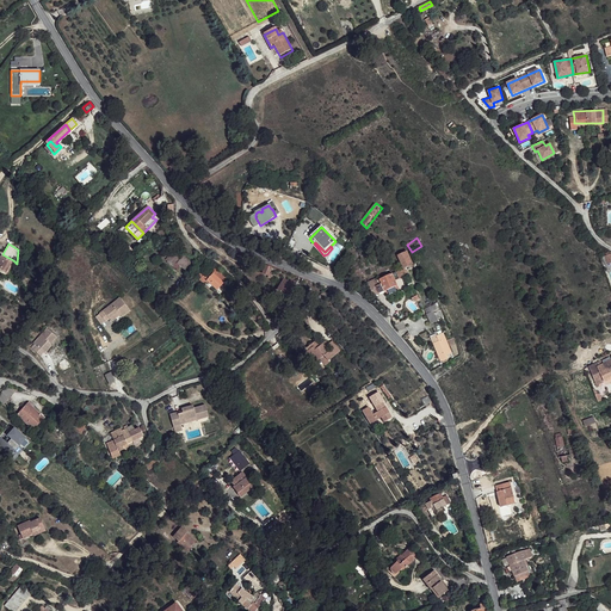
[(408,252),(399,254),(403,267),(413,264),(408,252)]
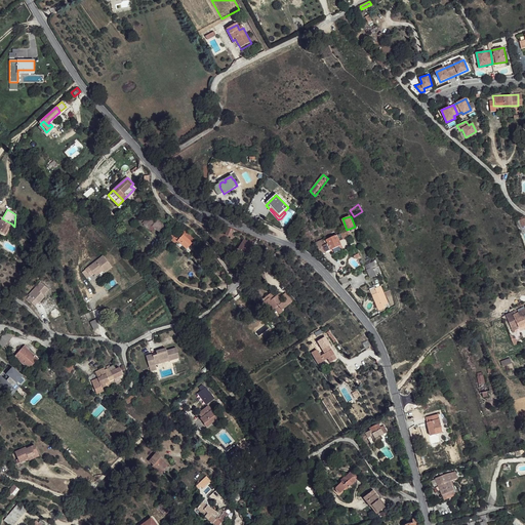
[(11,224),(2,218),(0,221),(0,232),(5,235),(10,225),(11,224)]
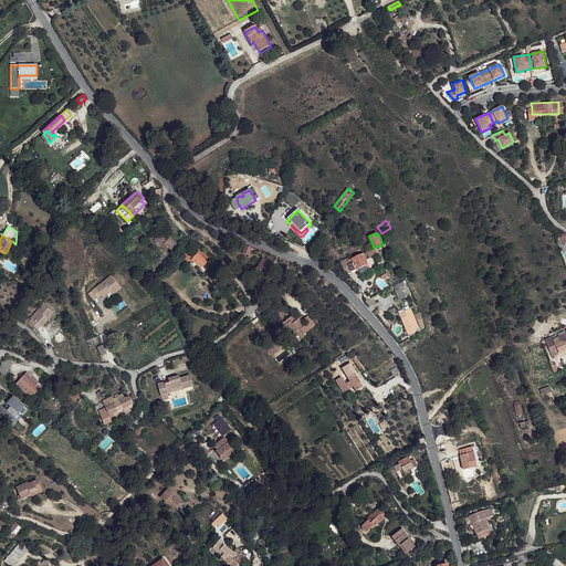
[(11,242),(6,253),(8,254),(14,244),(11,242)]
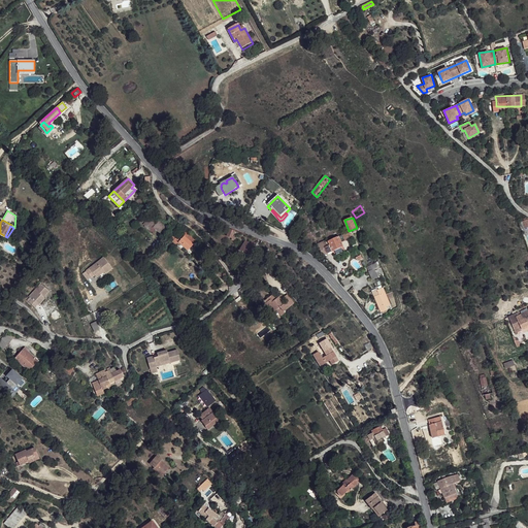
[(196,242),(187,234),(178,242),(188,252),(196,242)]
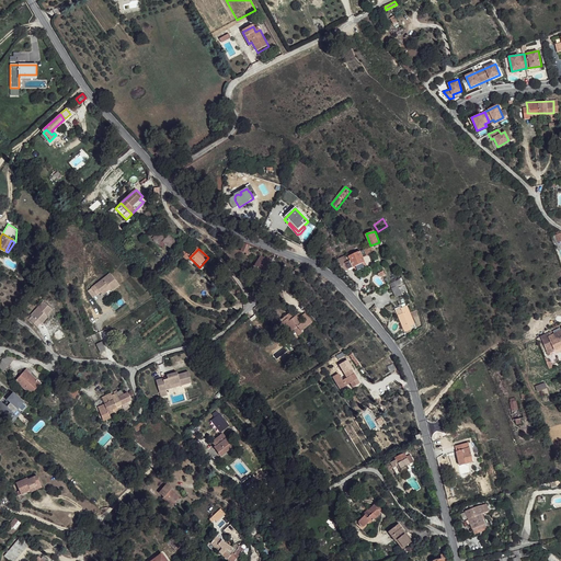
[(350,261),(344,263),(347,270),(364,262),(363,258),(366,256),(364,250),(348,256),(350,261)]
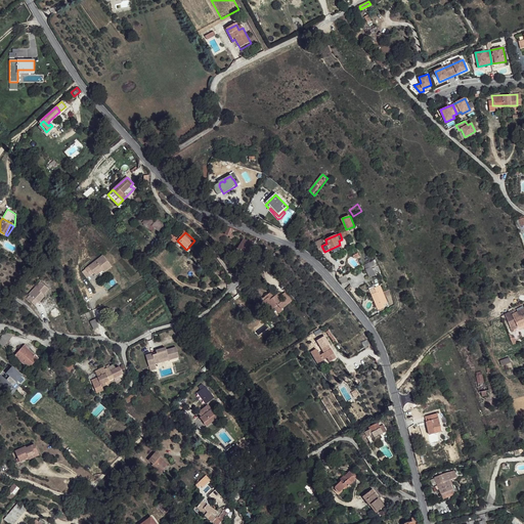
[(252,244),(245,238),(237,248),(241,250),(246,253),(252,244)]
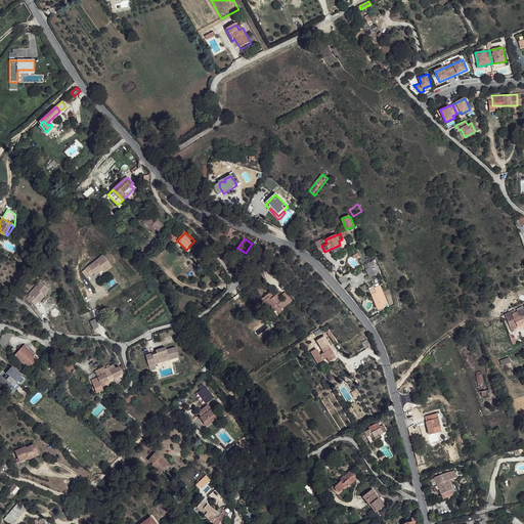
[(103,256),(89,267),(94,273),(101,268),(103,270),(104,272),(112,267),(103,256)]
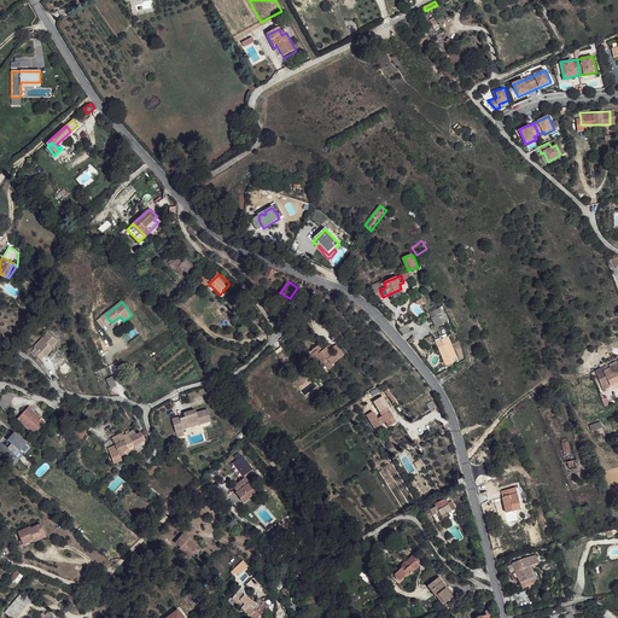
[(439,314),(432,318),(437,327),(443,325),(439,314)]
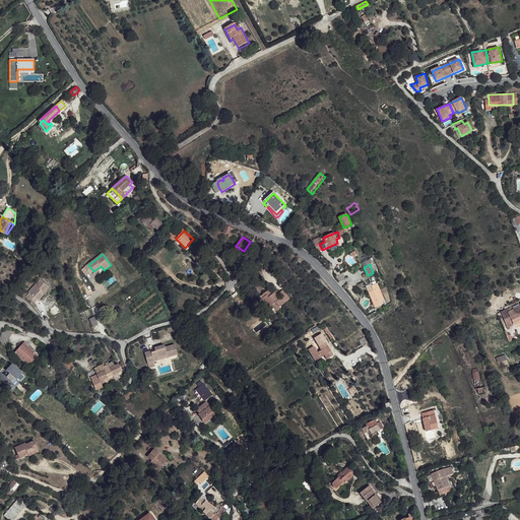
[(88,265),(84,267),(89,274),(93,271),(88,265)]
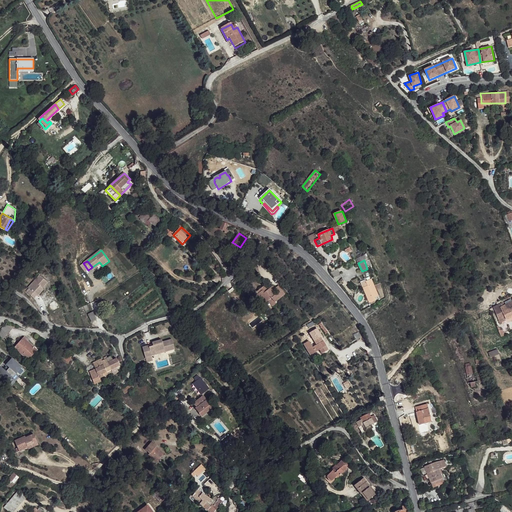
[(99,262),(92,267),(94,270),(101,264),(99,262)]
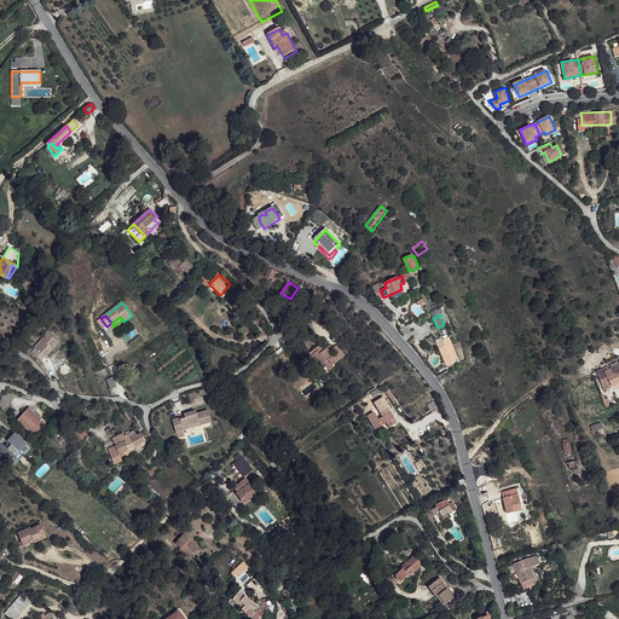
[(48,335),(46,333),(33,348),(36,351),(48,335)]
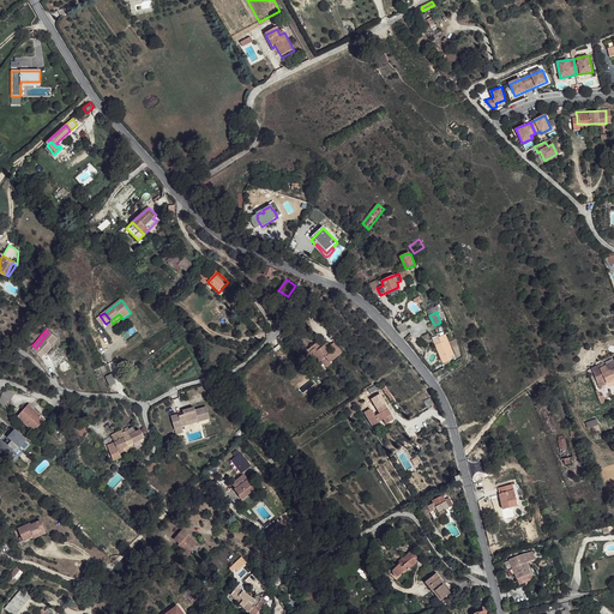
[(56,338),(48,332),(36,348),(34,353),(40,359),(43,354),(42,353),(49,344),(50,345),(56,338)]
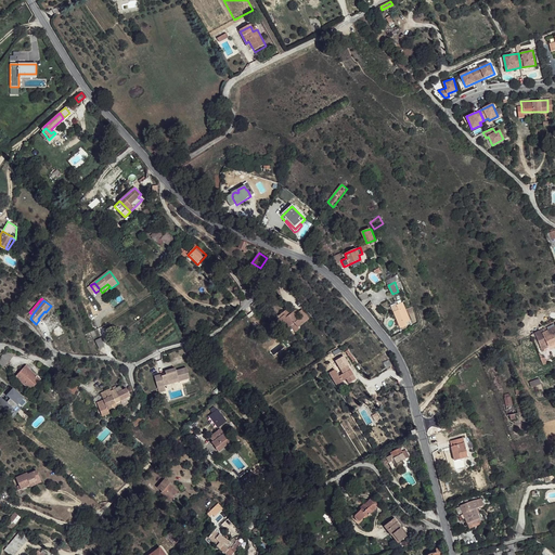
[(405,307),(395,310),(401,327),(405,325),(403,321),(410,319),(405,307)]
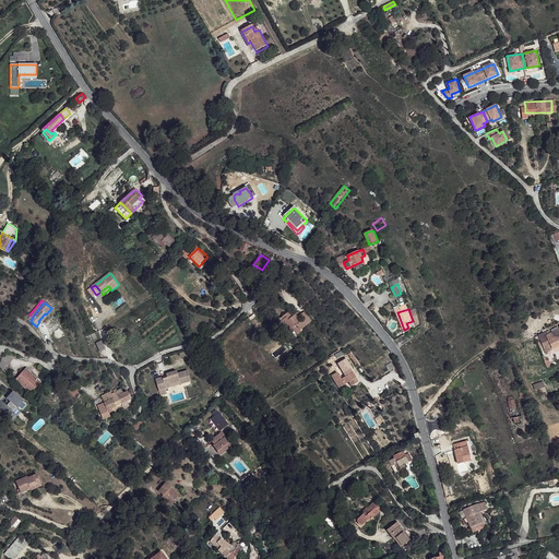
[(290,316),(287,311),(281,317),(283,320),(280,322),(286,331),(289,329),(292,332),(295,336),(301,331),(299,329),(309,321),(302,313),(299,317),(301,319),(298,322),(296,319),(292,314),(290,316)]
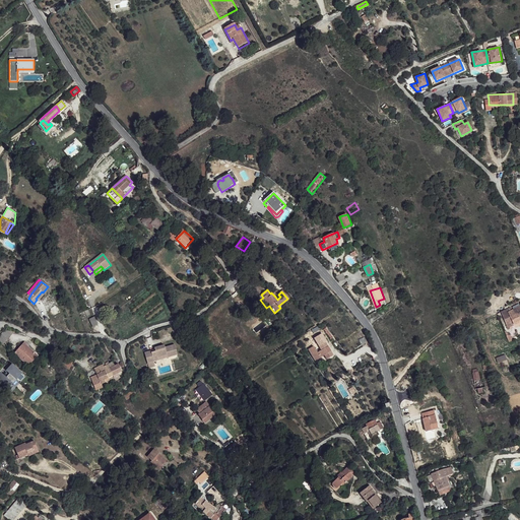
[(43,293),(42,291),(36,299),(37,300),(38,302),(44,294),(43,293)]
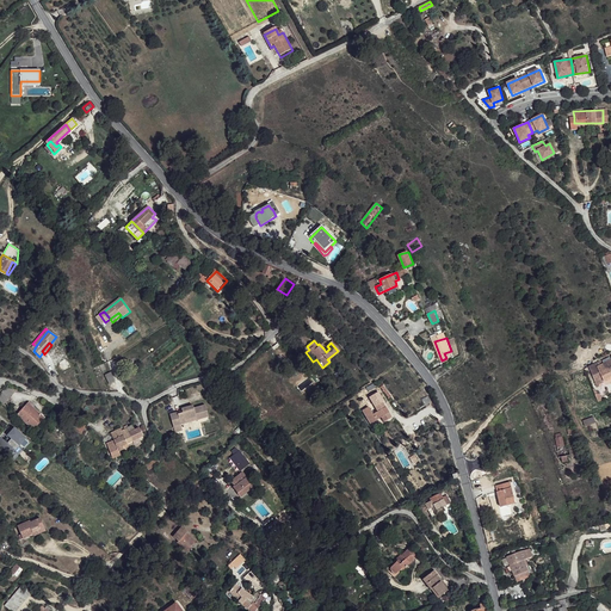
[(597,368),(596,364),(588,368),(596,386),(603,382),(603,381),(597,368)]
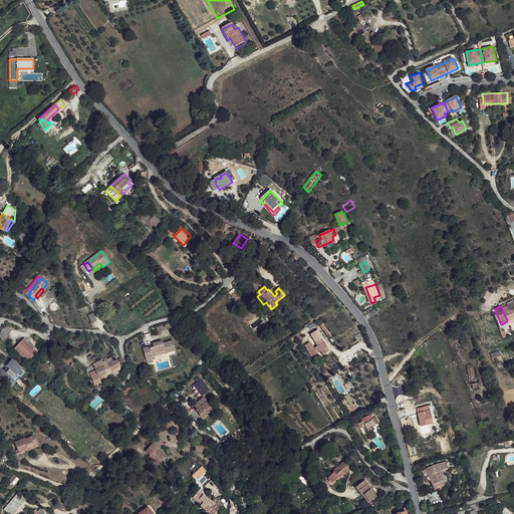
[(505,308),(502,309),(507,320),(513,316),(513,313),(512,310),(509,311),(508,307),(506,308),(505,308)]
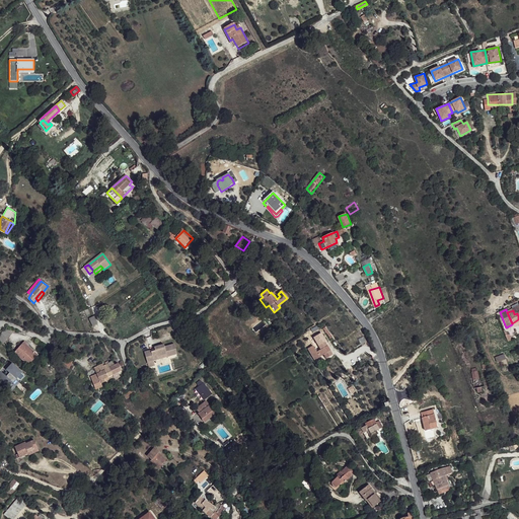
[(97,322),(93,315),(87,319),(90,325),(97,322)]
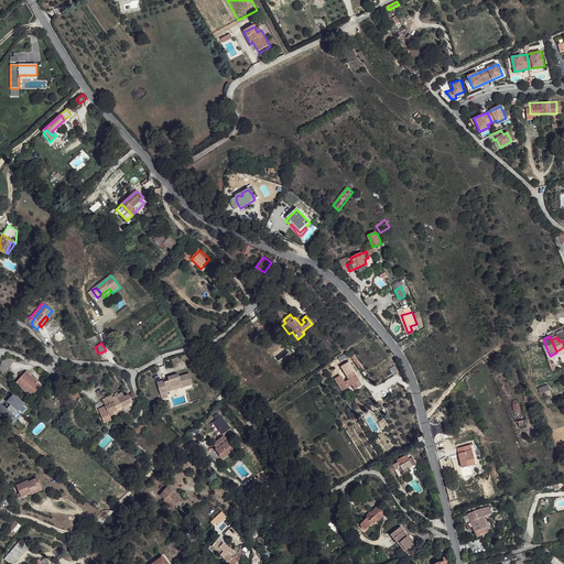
[(12,358),(7,356),(0,362),(0,365),(3,369),(12,358)]
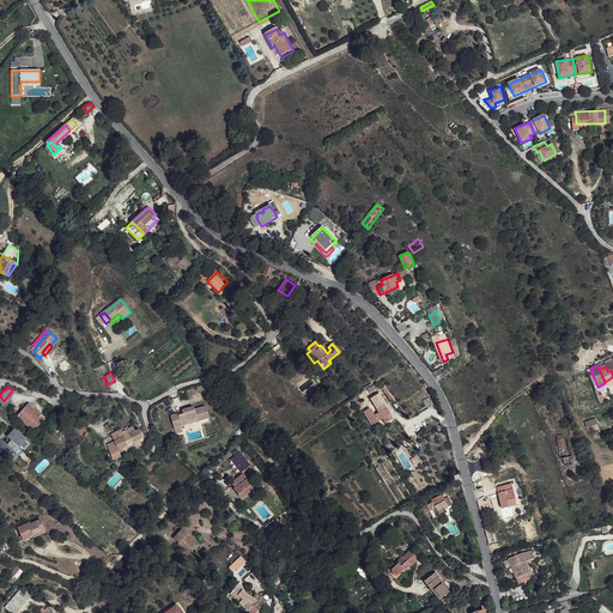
[(29,407),(24,404),(13,416),(32,431),(41,419),(29,408),(29,407)]
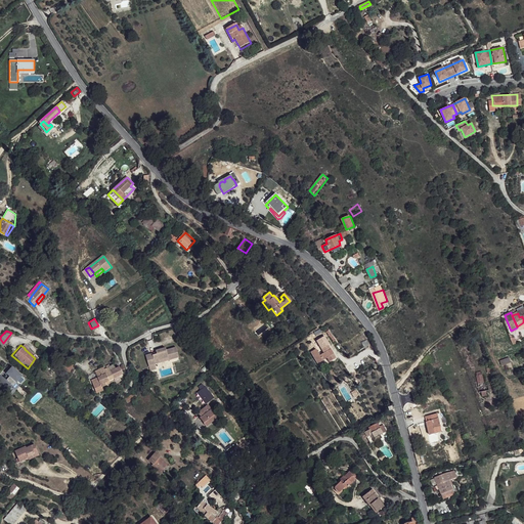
[(157,351),(146,353),(149,364),(155,363),(179,355),(176,345),(166,348),(166,347),(157,349),(157,351)]
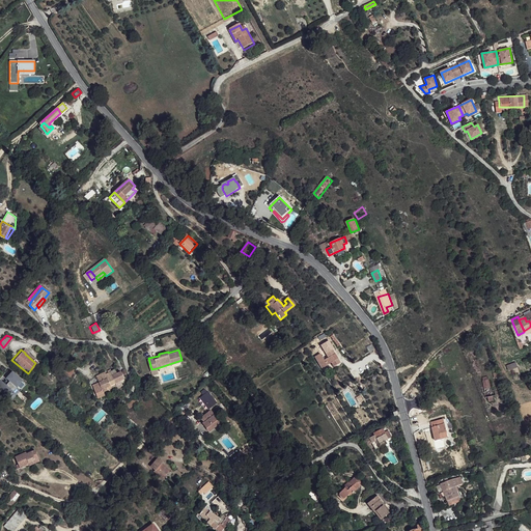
[(340,363),(332,350),(326,354),(328,358),(319,364),(323,367),(332,363),(335,367),(340,363)]
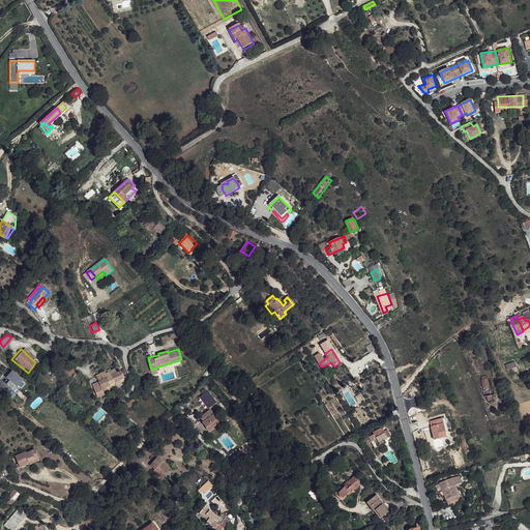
[(507,370),(516,366),(514,361),(505,364),(507,370)]
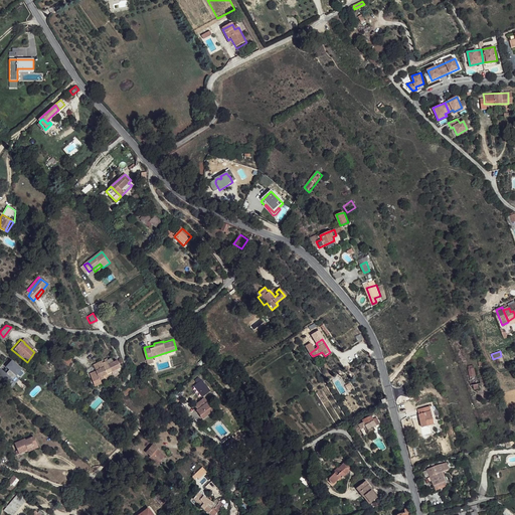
[(66,355),(63,362),(68,364),(71,357),(66,355)]
